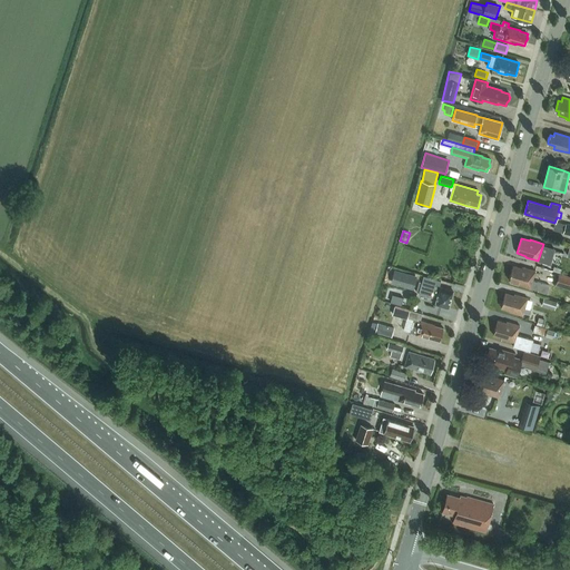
[(561,268),(564,259),(551,255),(548,264),(561,268)]
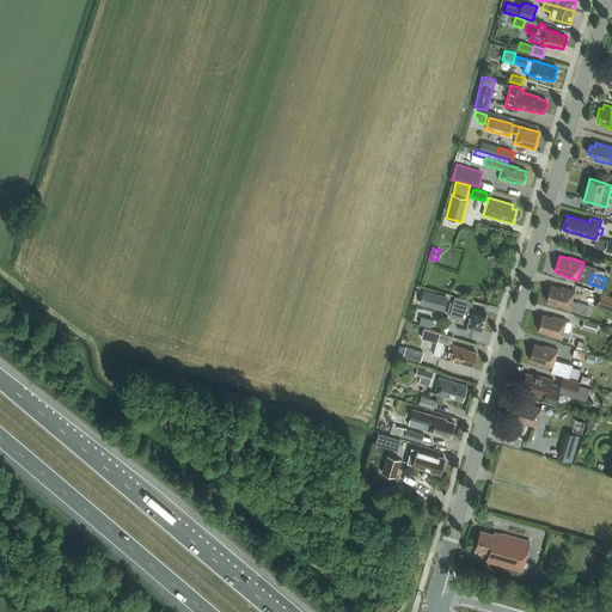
[(556,305),(569,310),(579,312),(581,304),(571,301),(575,291),(561,287),(561,288),(551,286),(546,301),(556,304),(556,305)]
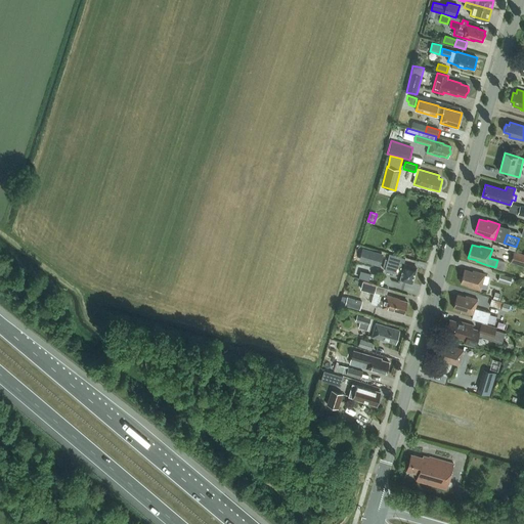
[(384,254),(362,248),(359,260),(380,266),(384,254)]
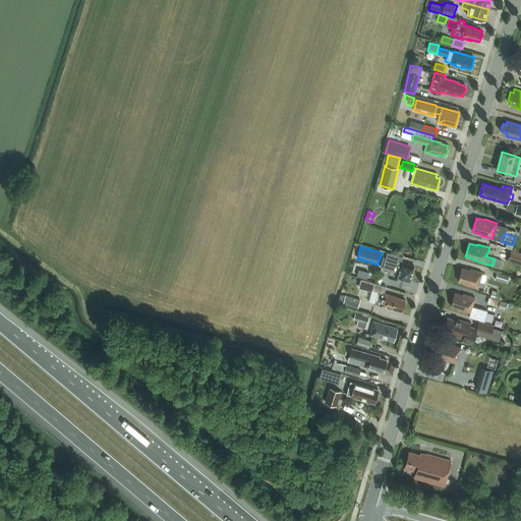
[(520,251),(512,249),(509,261),(520,264),(520,251)]
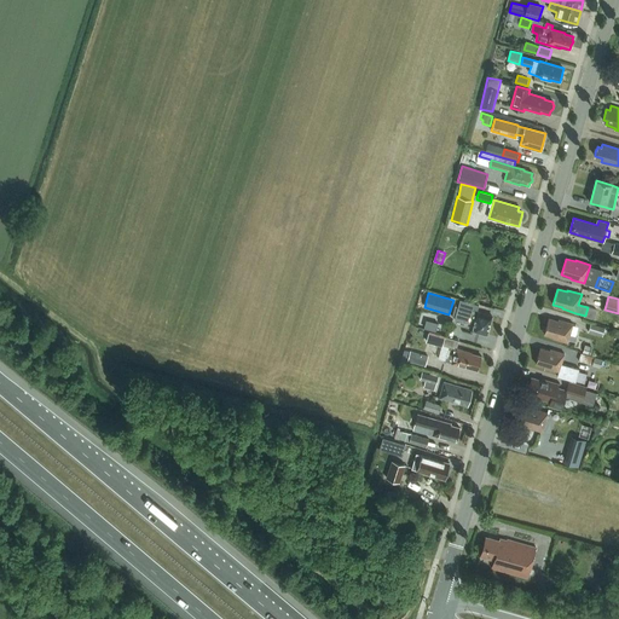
[(472,330),(486,335),(492,317),(476,312),(479,305),(461,300),(455,319),(464,322),(473,324),(472,330)]
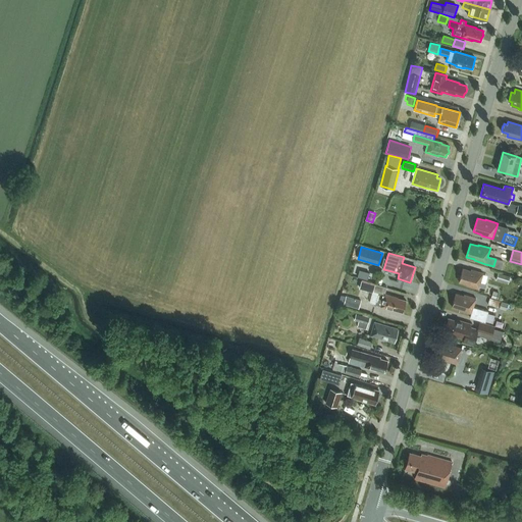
[(478,289),(479,286),(482,288),(483,283),(480,282),(483,273),(471,269),(471,271),(463,268),(459,281),(467,284),(467,285),(478,289)]
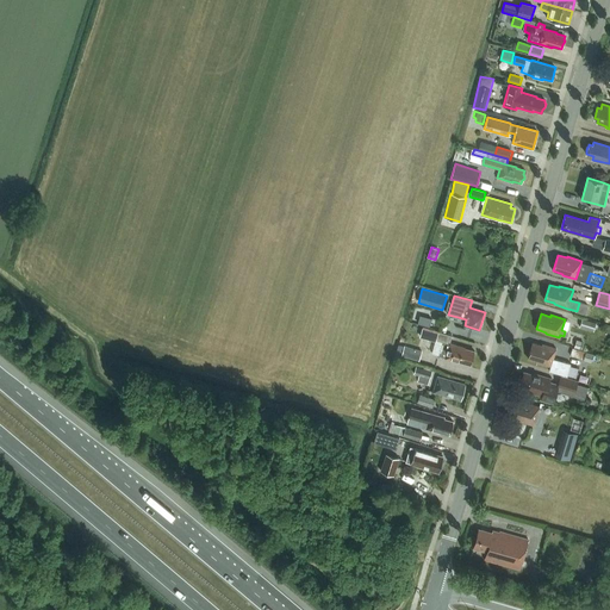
[(580,328),(595,332),(597,324),(583,319),(580,328)]
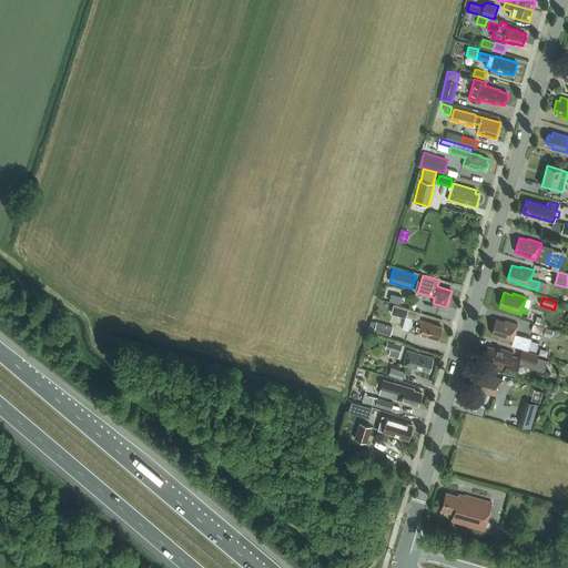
[(405,318),(406,317),(405,317),(407,310),(394,305),(391,314),(405,318)]
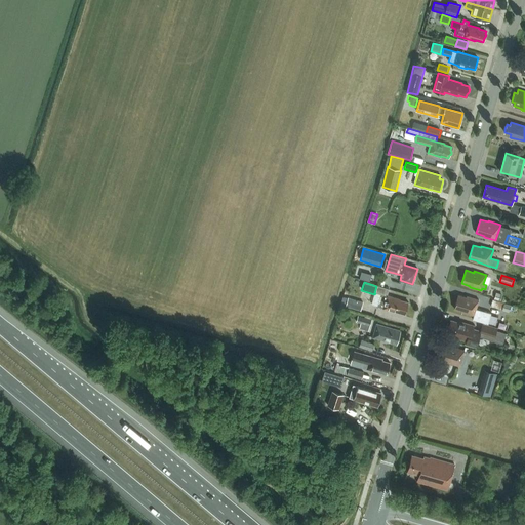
[(376,286),(374,293),(375,293),(380,294),(387,296),(387,295),(389,289),(376,286)]
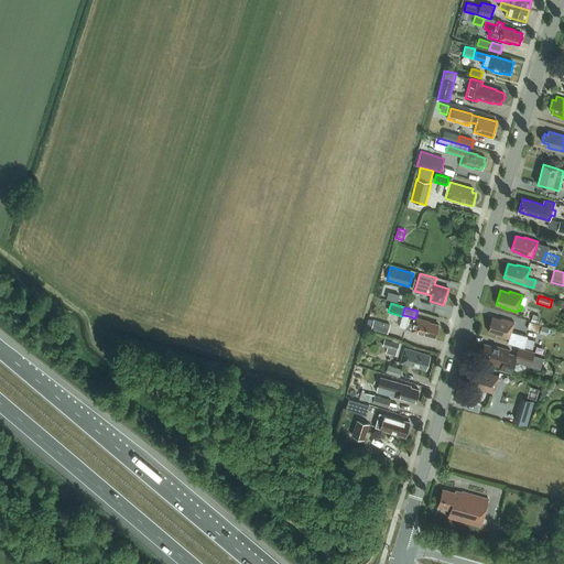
[(531,322),(539,324),(541,316),(533,314),(531,322)]
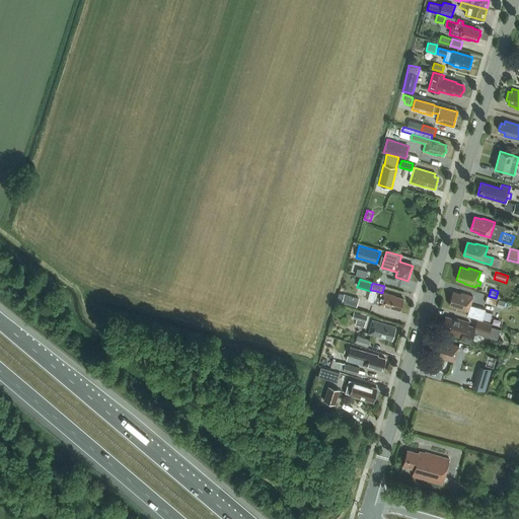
[(382,292),(382,293),(376,291),(373,303),(379,305),(390,308),(390,307),(400,310),(403,299),(395,297),(396,296),(382,292)]
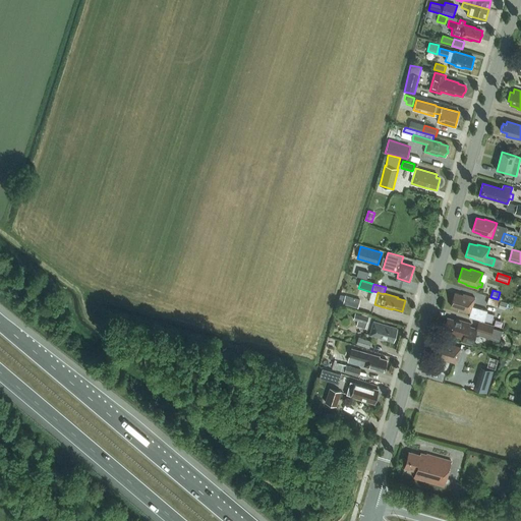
[(455,293),(451,306),(459,308),(459,309),(469,313),(468,315),(483,321),(486,309),(473,305),(475,298),(463,294),(463,295),(455,293)]
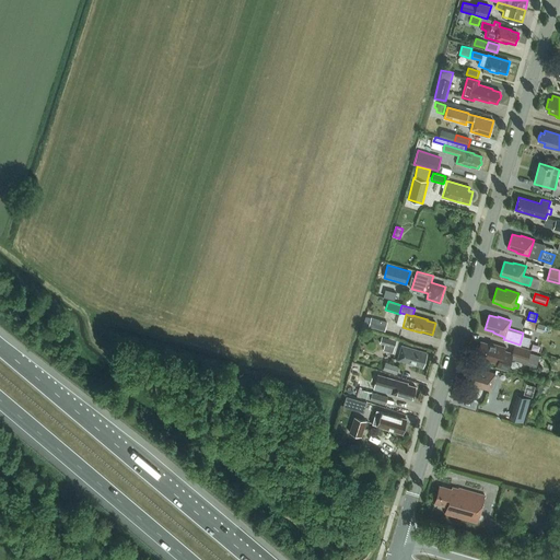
[(369,327),(385,331),(387,322),(371,317),(369,327)]
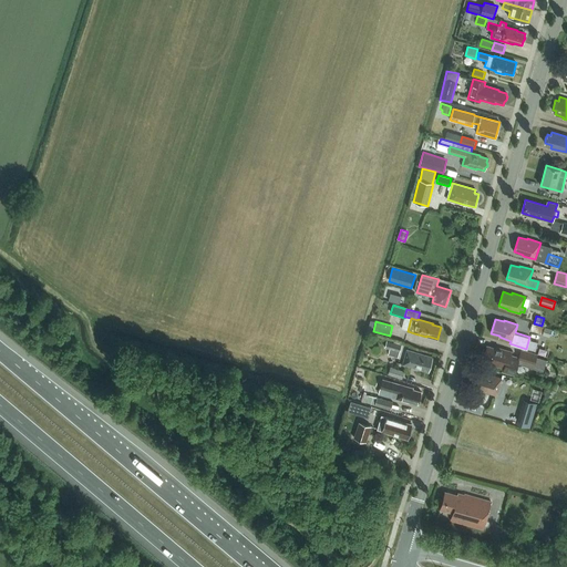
[(533,323),(531,331),(542,334),(544,327),(533,323)]
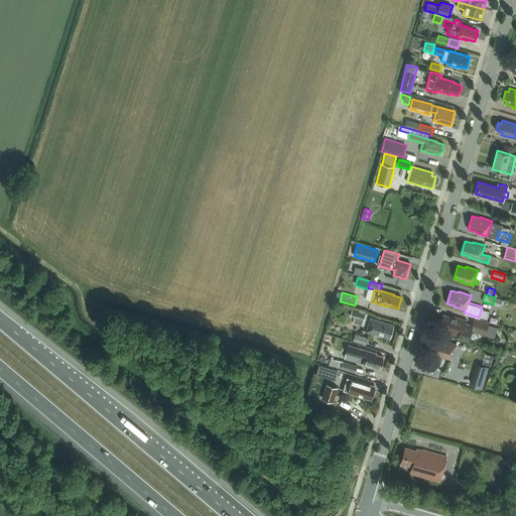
[(496,297),(494,305),(501,307),(503,300),(496,297)]
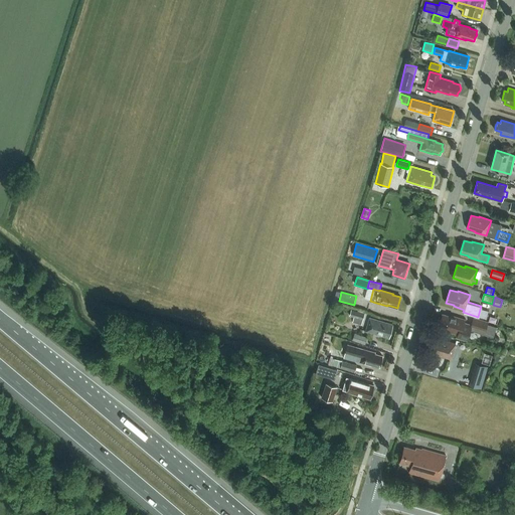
[(361,325),(365,314),(351,310),(349,316),(353,318),(352,322),(361,325)]
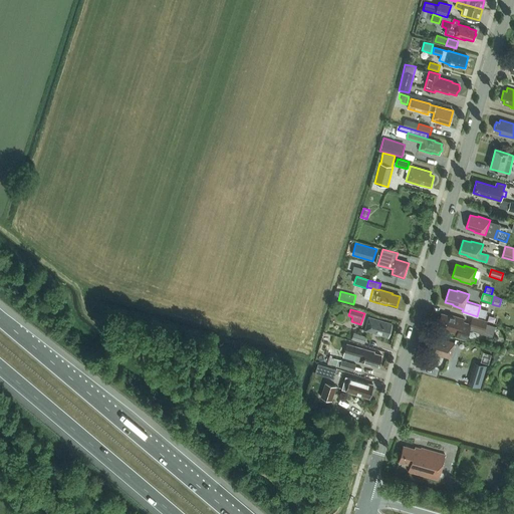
[(445,330),(457,333),(455,337),(467,341),(471,327),(484,331),(487,321),(473,316),(470,324),(463,322),(464,319),(450,315),(450,316),(442,313),(438,327),(446,329),(445,330)]
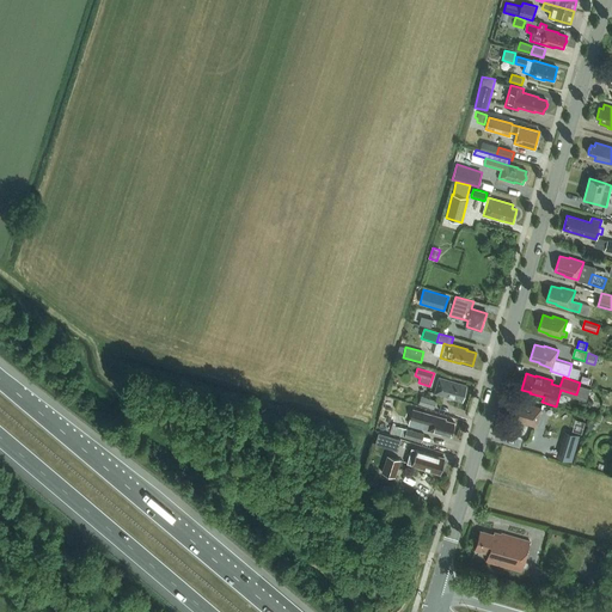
[(434,393),(461,402),(466,386),(439,378),(434,393)]
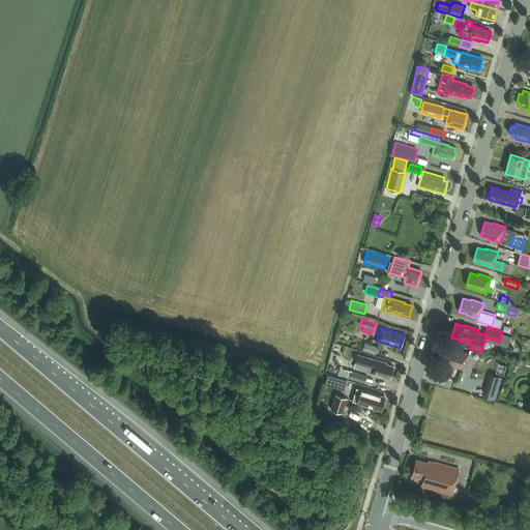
[(365,344),(363,350),(377,354),(379,348),(365,344)]
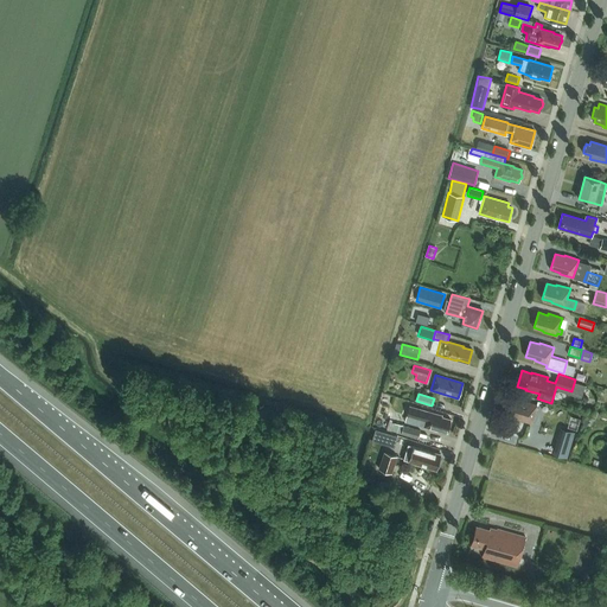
[(517,420),(531,423),(537,406),(523,401),(523,402),(513,400),(509,415),(518,419),(517,420)]
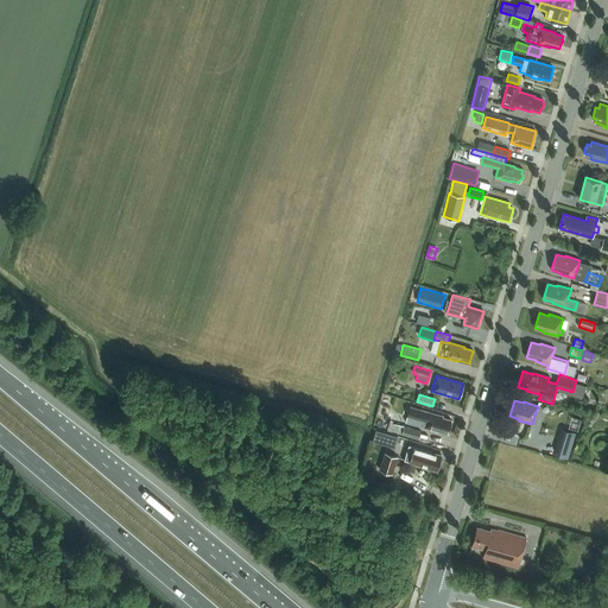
[(453,424),(451,423),(451,420),(442,418),(443,417),(429,412),(429,415),(424,413),(425,413),(415,410),(412,418),(426,422),(425,428),(438,431),(438,430),(448,434),(449,429),(451,428),(453,424)]
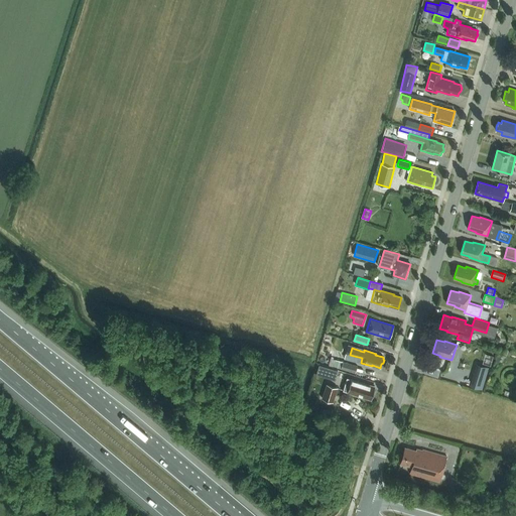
[(319,363),(356,373),(358,366),(321,356),(319,363)]
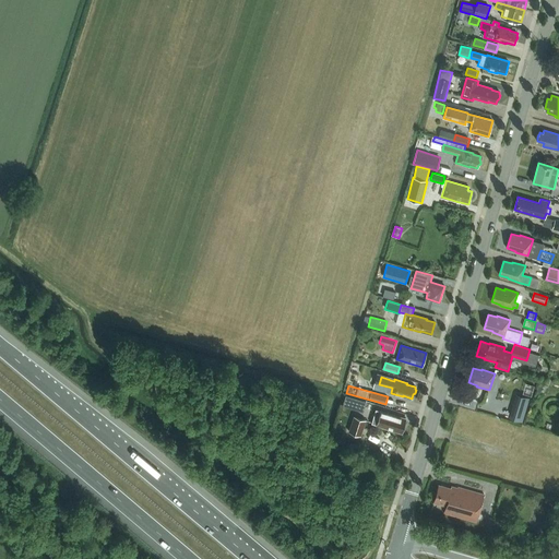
[(510,418),(522,423),(530,397),(518,394),(510,418)]
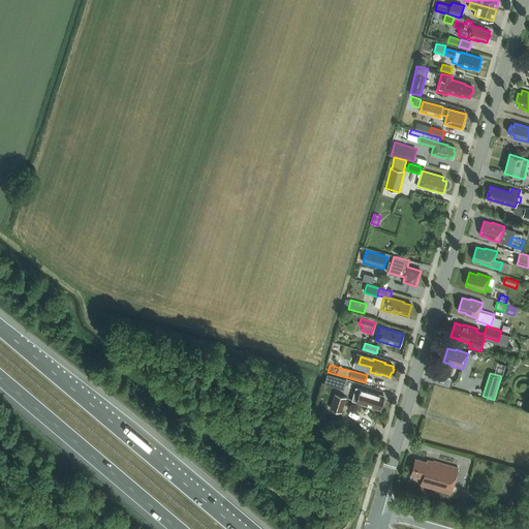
[(380,409),(381,407),(382,407),(383,402),(382,402),(383,400),(381,400),(382,396),(370,392),(369,392),(355,387),(351,401),(380,409)]
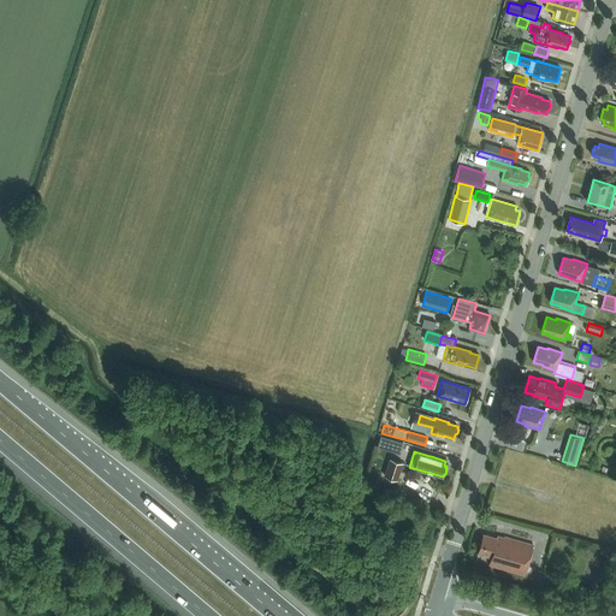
[(384,475),(398,480),(403,462),(390,458),(384,475)]
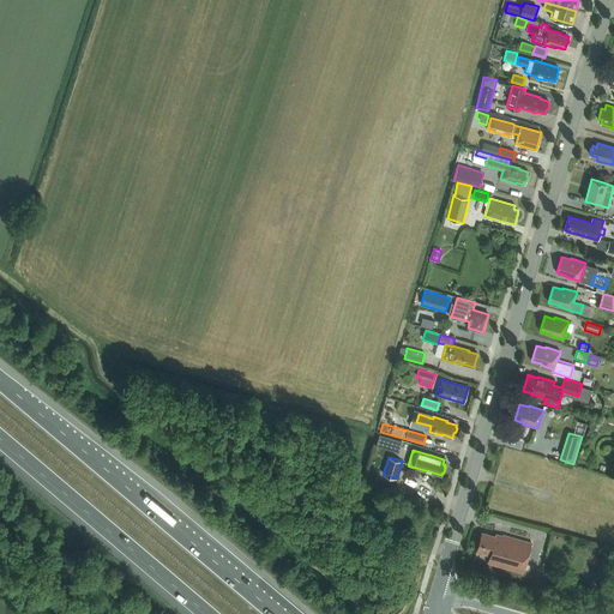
[(487,564),(522,573),(530,543),(503,535),(503,536),(495,534),(494,536),(481,533),(476,551),(489,555),(487,564)]
